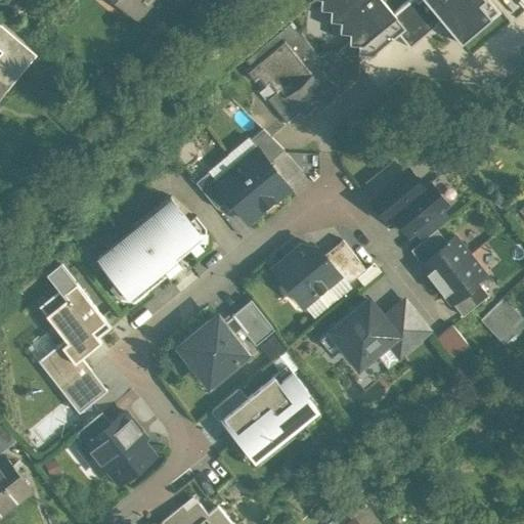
[(123,0),(136,10),(144,0),(123,0)]
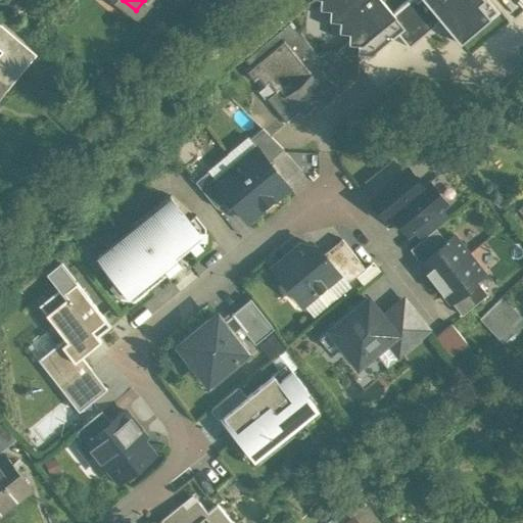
[(392,17),(377,0),(310,0),(311,1),(321,1),(320,12),(330,12),(329,24),(339,24),(338,35),(348,35),(348,45),(348,46),(359,47),(358,57),(370,58),(396,36),(401,43),(409,37),(392,17)]
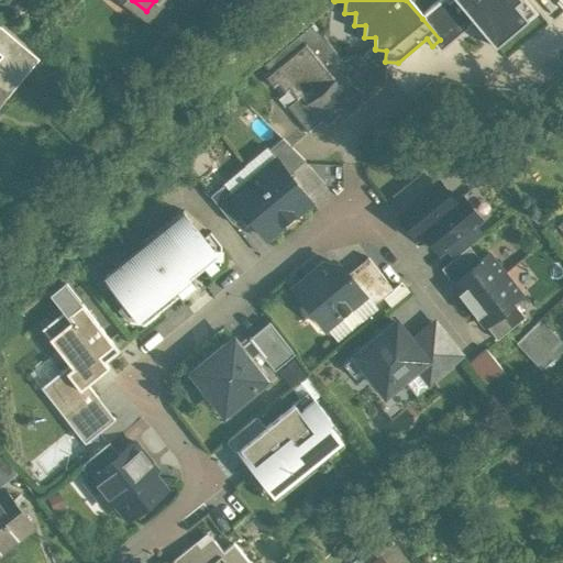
[(477,19),(461,0),(440,0),(442,2),(460,23),(464,29),(472,23),(477,19)]
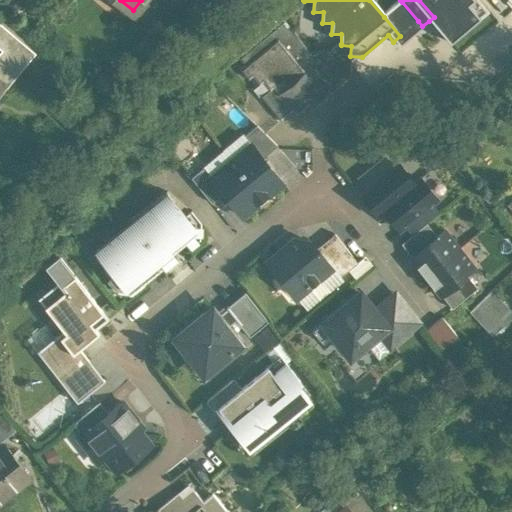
[(429,21),(450,45),(481,19),(469,5),(475,0),(419,0),(434,17),(429,21)]
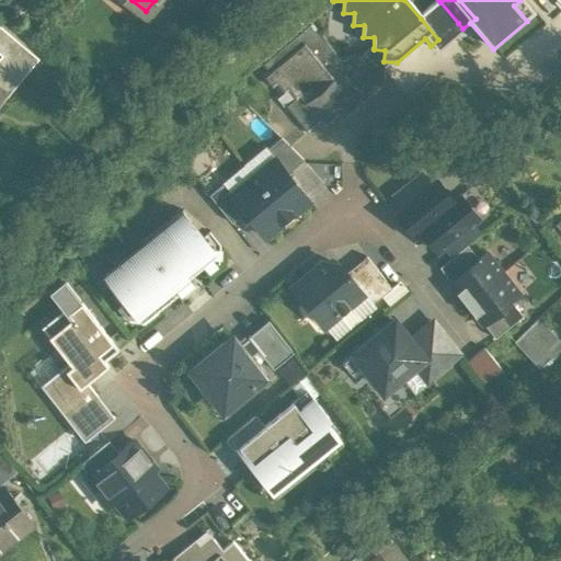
[(458,23),(441,2),(421,19),(438,39),(458,23)]
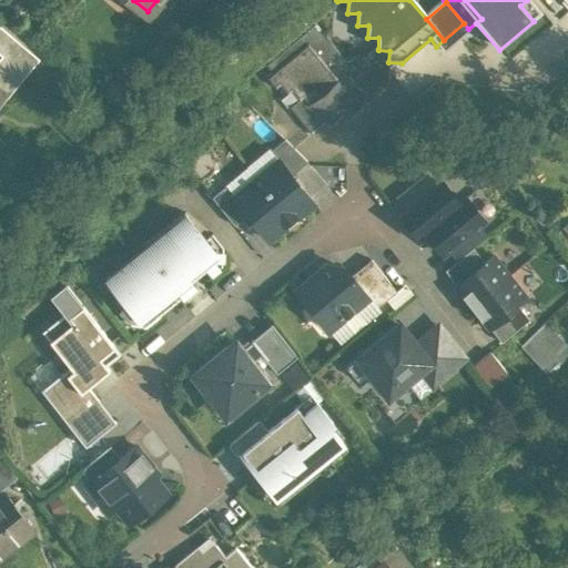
[(0,102),(38,57),(0,24),(0,53),(1,54),(0,56),(0,102)]
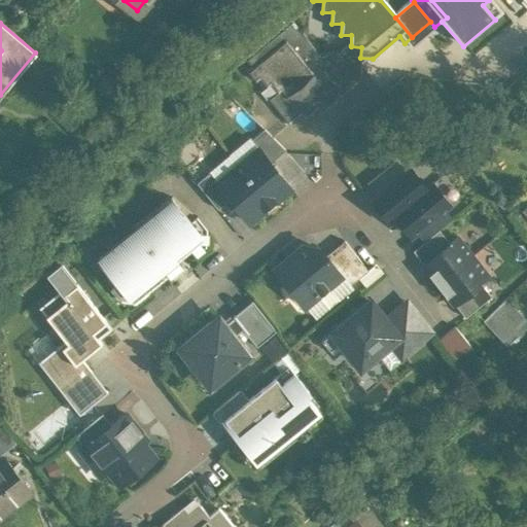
[(340,55),(323,54),(319,58),(291,25),(244,64),(250,71),(246,74),(254,84),(258,81),(266,91),(269,88),(275,94),(267,101),(287,127),(300,116),(304,120),(316,110),(320,115),(359,82),(361,69),(355,62),(345,50),(340,55)]
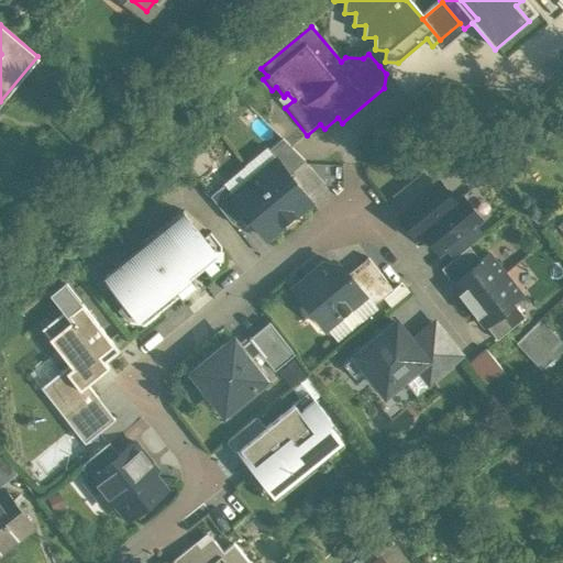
[(386,51),(375,50),(375,48),(368,54),(379,66),(385,62),(386,51)]
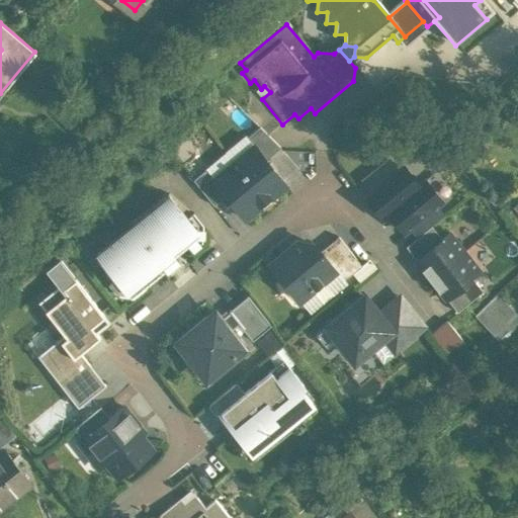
[(280,150),(260,130),(247,141),(253,149),(254,148),(265,162),(280,150)]
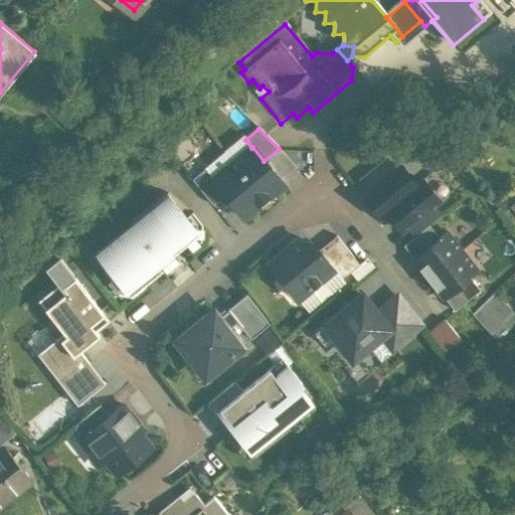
[(264,161),(252,147),(251,148),(212,180),(224,195),(242,217),(283,185),(264,161)]
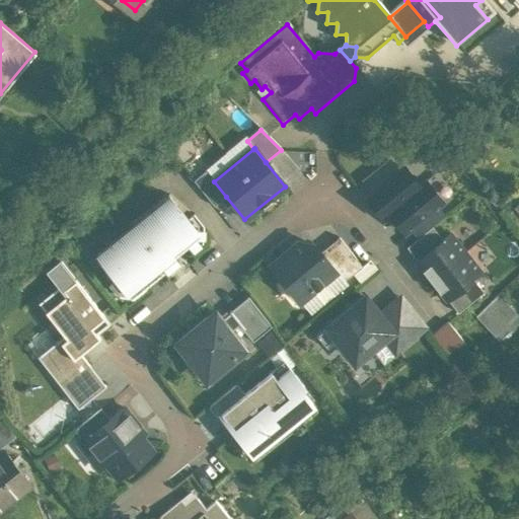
[(365,183),(373,194),(399,172),(391,163),(365,183)]
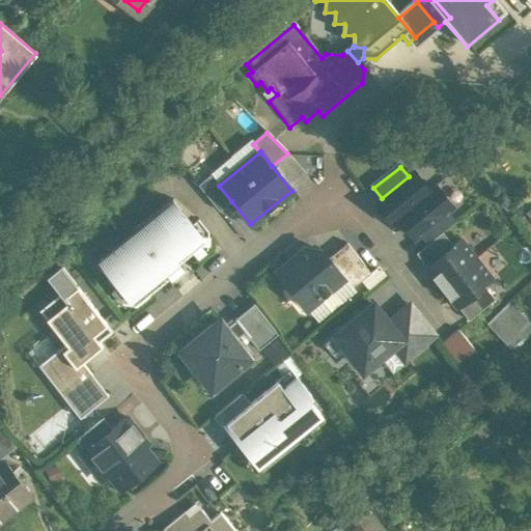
[(382,198),(374,203),(390,222),(397,216),(428,191),(413,173),(409,176),(382,198)]
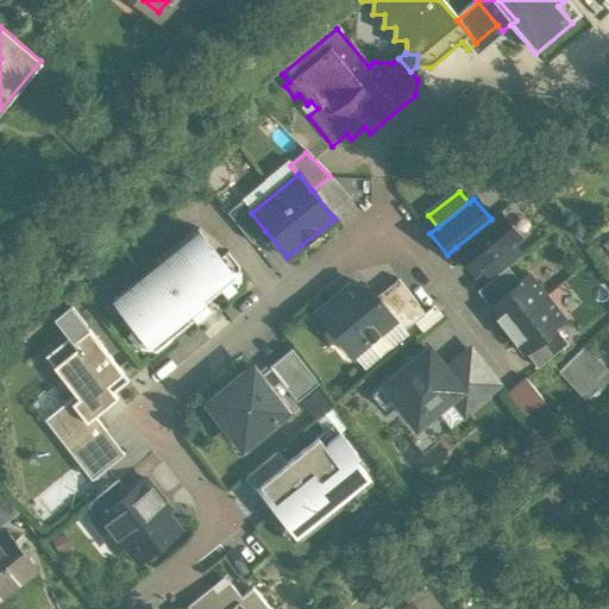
[(251,213),(243,201),(227,214),(251,243),(265,231),(251,213)]
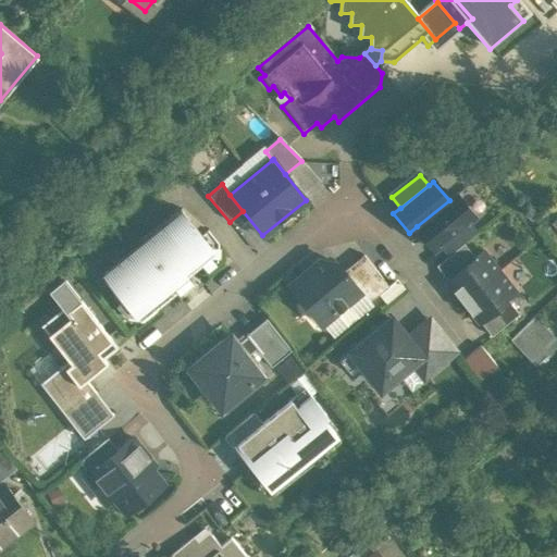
[(449,200),(417,226),(433,247),(440,242),(468,220),(473,215),(457,195),(449,200)]
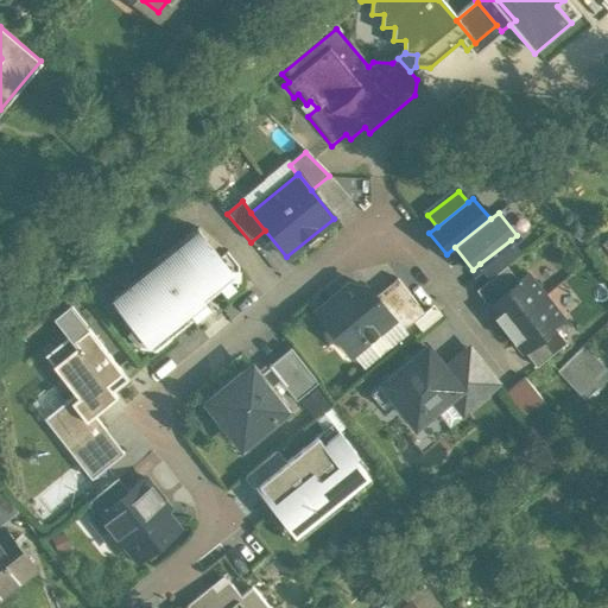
[(228,268),(198,230),(113,299),(144,336),(156,339),(164,331),(168,336),(192,316),(197,321),(213,308),(206,298),(227,280),(228,268)]
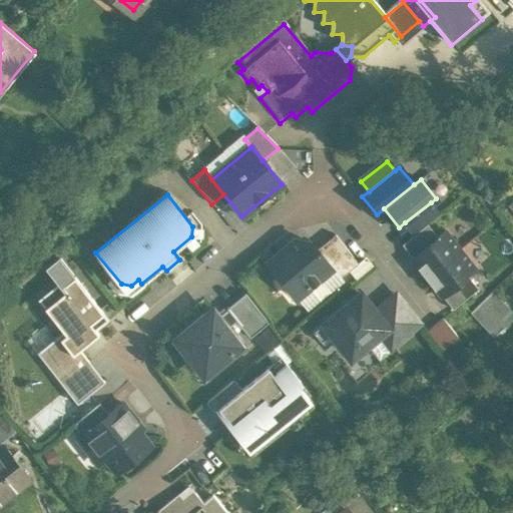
[(431,202),(405,222),(414,233),(426,223),(439,212),(431,202)]
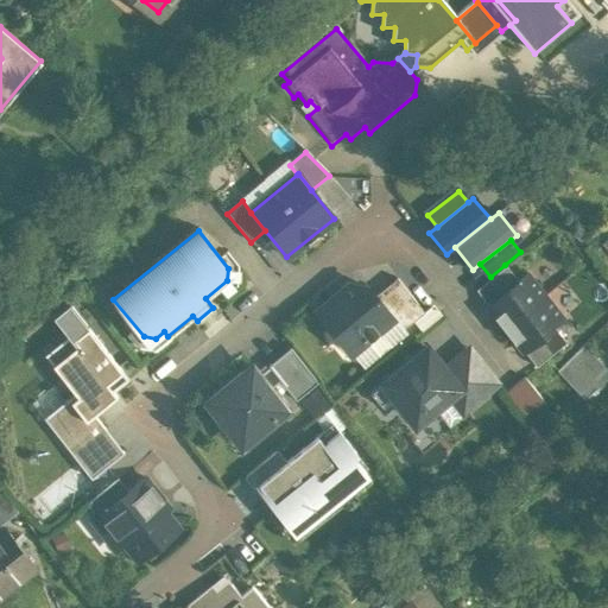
[(491,277),(475,289),(487,303),(517,279),(505,265),(491,277)]
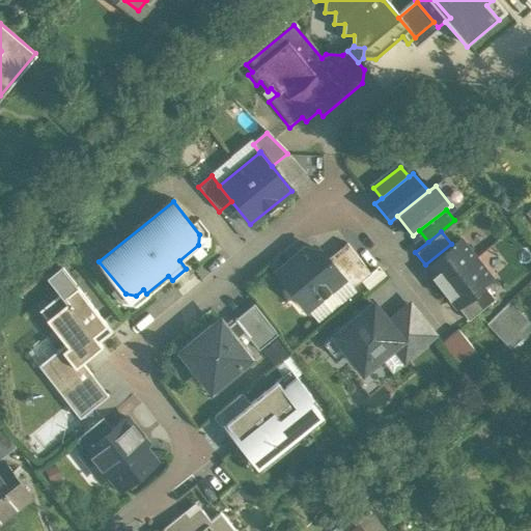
[(425,264),(424,267),(440,285),(475,257),(459,238),(451,244),(425,264)]
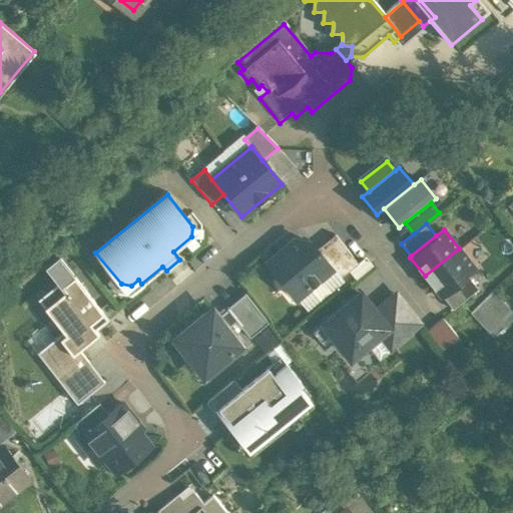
[(357,263),(335,234),(316,248),(331,268),(332,267),(340,276),(357,263)]
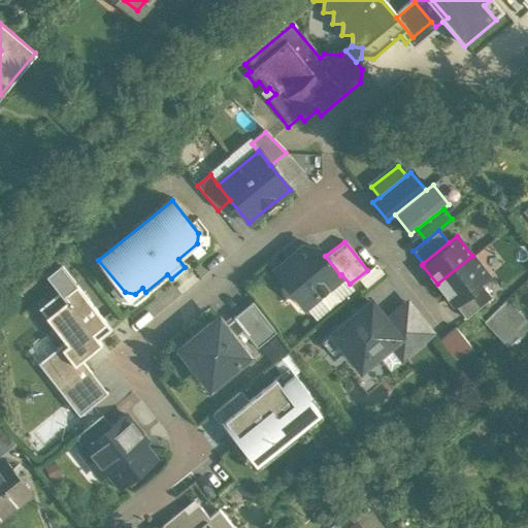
[(319,249),(301,246),(274,269),(303,305),(340,275),(325,256),(319,249)]
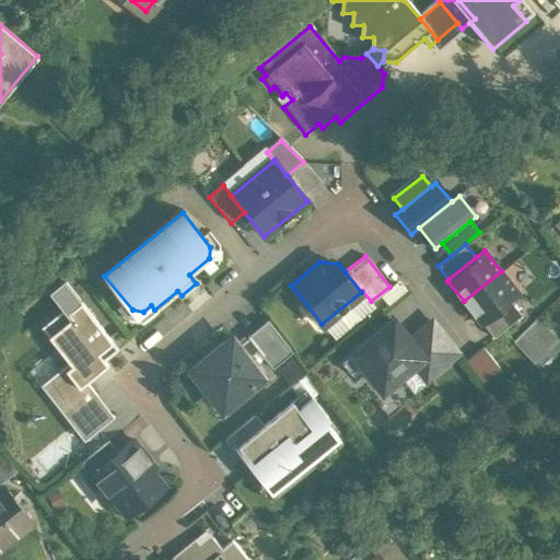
[(501,271),(464,301),(479,322),(509,298),(517,291),(501,271)]
